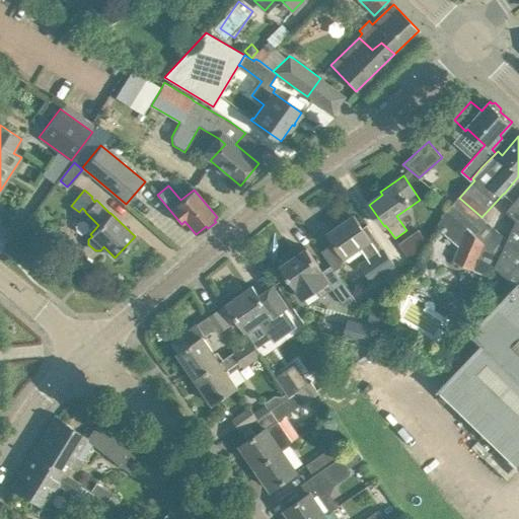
[(518,195),(505,210),(506,211),(515,220),(508,238),(495,268),(515,287),(470,332),(473,335),(457,351),(466,360),(438,389),(518,467),(518,195)]
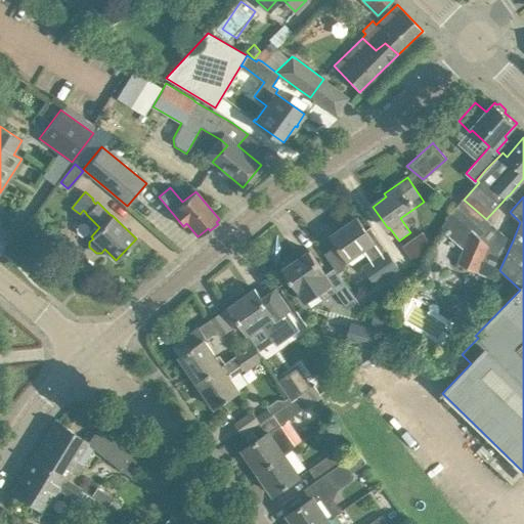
[(450,215),(442,226),(450,233),(448,235),(464,249),(459,263),(478,271),(495,279),(498,270),(499,270),(513,241),(486,219),(464,200),(454,210),(450,215)]
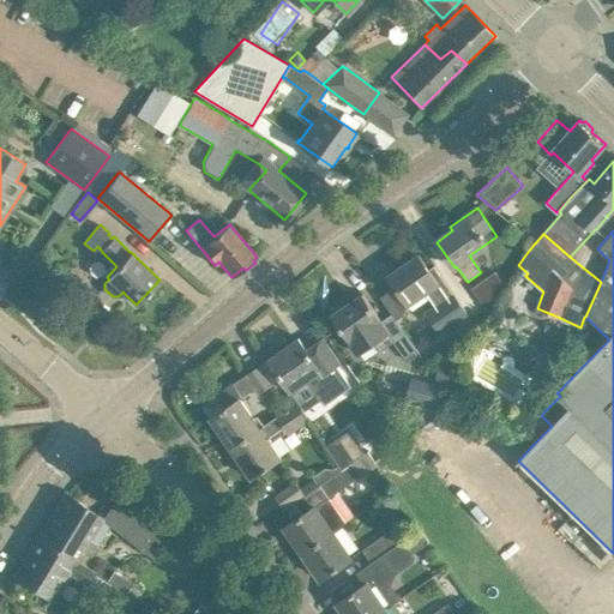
[(396,287),(380,296),(392,313),(396,319),(405,313),(408,305),(427,292),(435,305),(439,309),(450,324),(467,312),(455,294),(453,293),(434,265),(429,269),(419,254),(405,264),(401,262),(392,268),(392,272),(389,276),(396,287)]
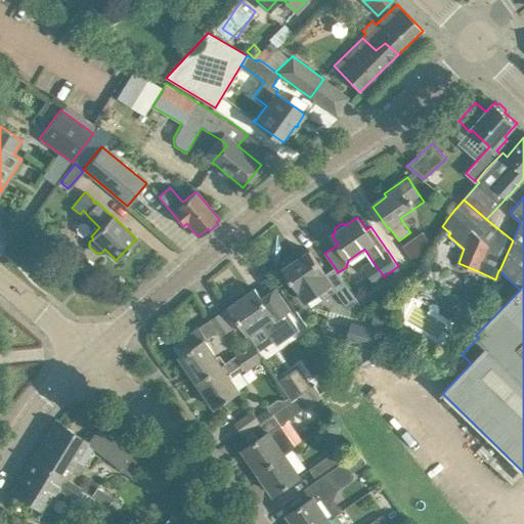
[(420,263),(429,248),(431,244),(423,231),(402,246),(418,267),(420,263)]
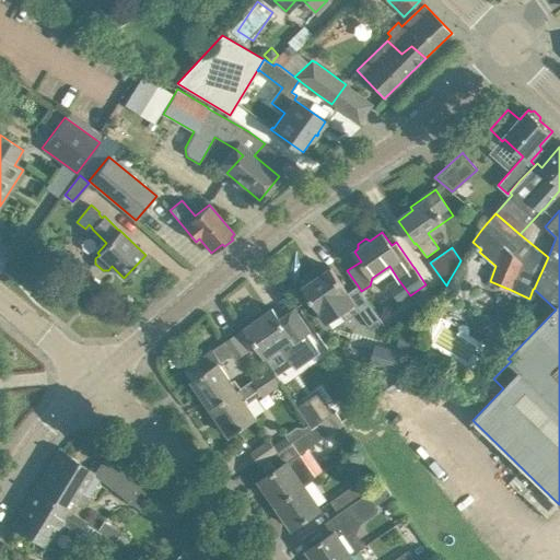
[(458,265),(448,281),(457,287),(464,280),(467,270),(458,265)]
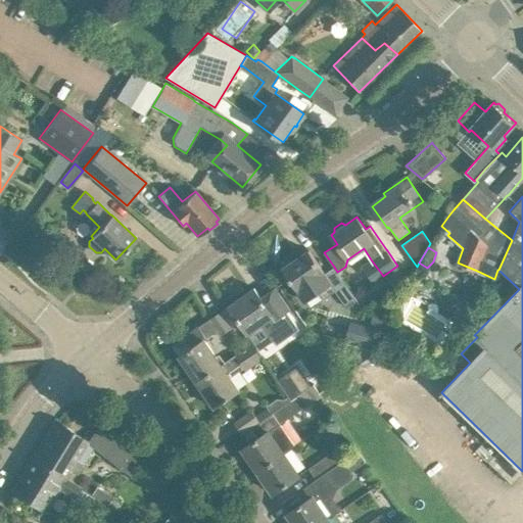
[(344,304),(355,297),(337,272),(334,267),(325,273),(310,250),(283,269),(303,298),(317,289),(324,299),(335,291),(344,304)]
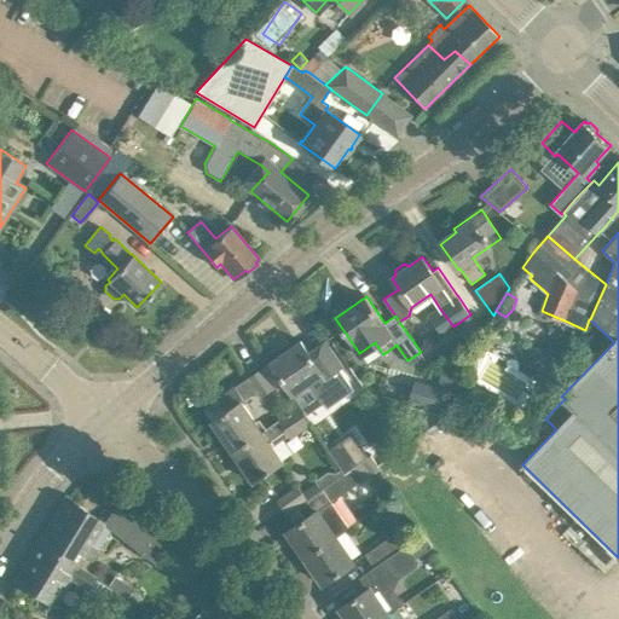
[(340,369),(345,365),(327,340),(310,352),(301,341),(271,362),(284,382),(293,394),(310,383),(323,403),(336,394),(340,400),(354,389),(340,369)]
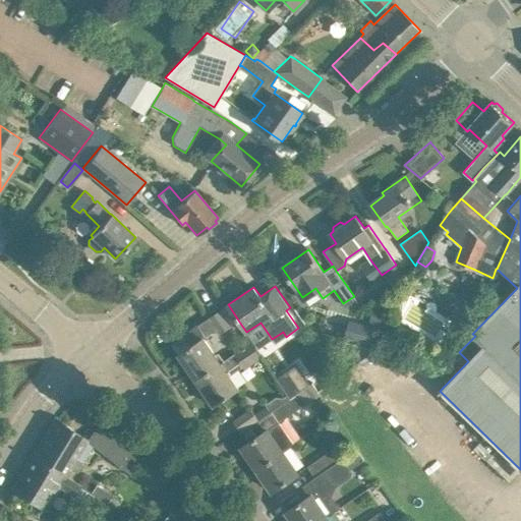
[(221,362),(204,338),(217,329),(221,334),(231,327),(221,310),(171,343),(178,354),(196,380),(221,362)]
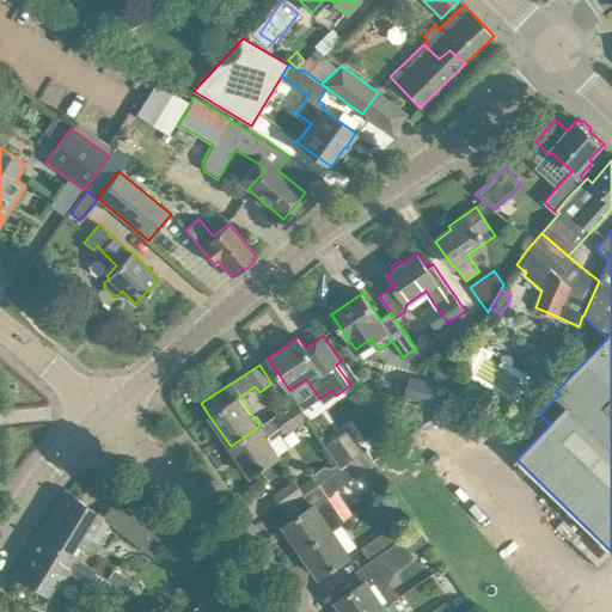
[(441,385),(410,377),(405,395),(435,403),(441,385)]
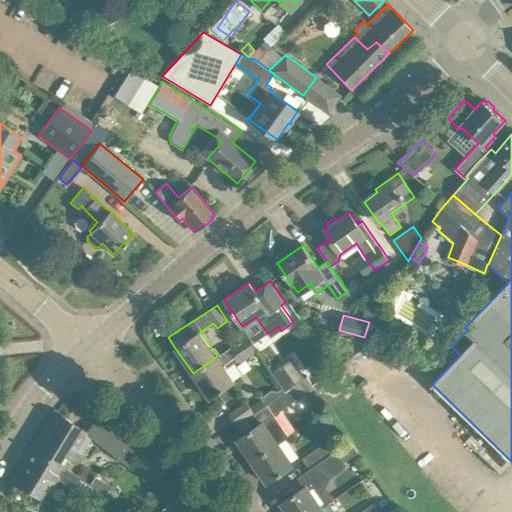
[(193,373),(210,399),(234,382),(225,369),(239,359),(241,363),(258,351),(247,335),(230,346),(230,347),(217,356),(193,373)]
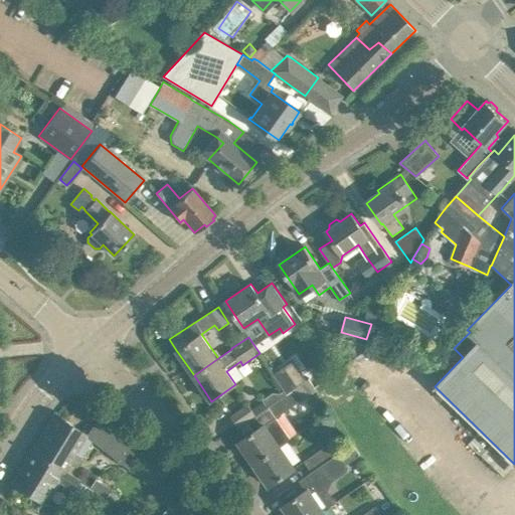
[(287,393),(306,379),(293,360),(273,373),(285,390),(287,393)]
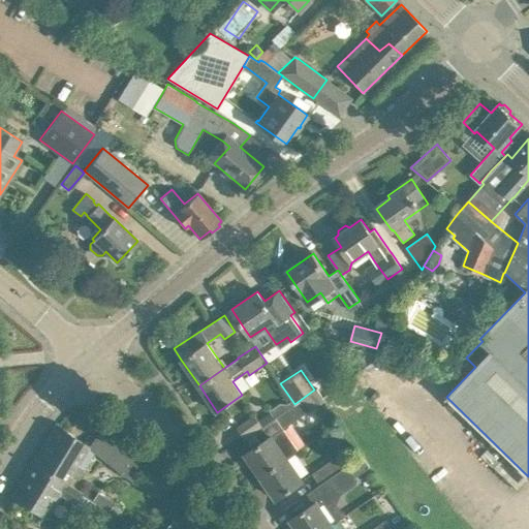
[(325,401),(319,393),(316,390),(314,390),(294,404),(258,429),(272,421),(279,431),(272,436),(246,454),(261,476),(287,459),(299,450),(283,429),(310,410),(311,411),(325,401)]
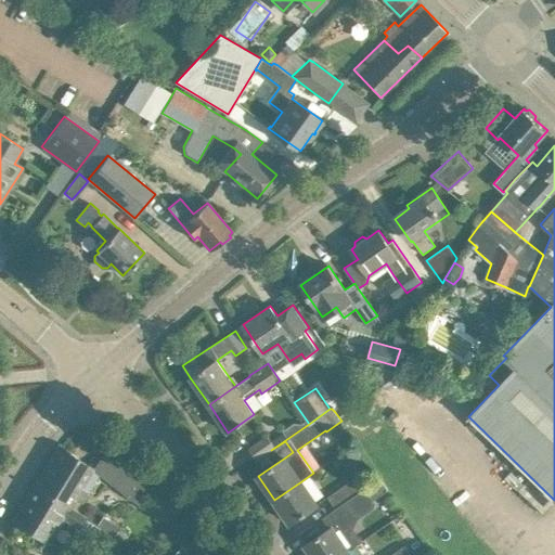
[(268,435),(248,449),(256,460),(271,450),(288,438),(284,433),(272,441),(268,435)]
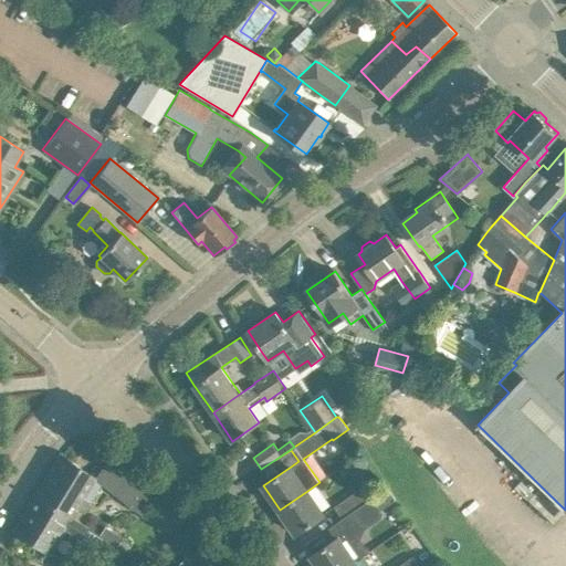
[(95,478),(62,456),(60,453),(34,494),(72,517),(76,509),(82,512),(101,483),(143,516),(155,499),(144,490),(107,463),(95,478)]
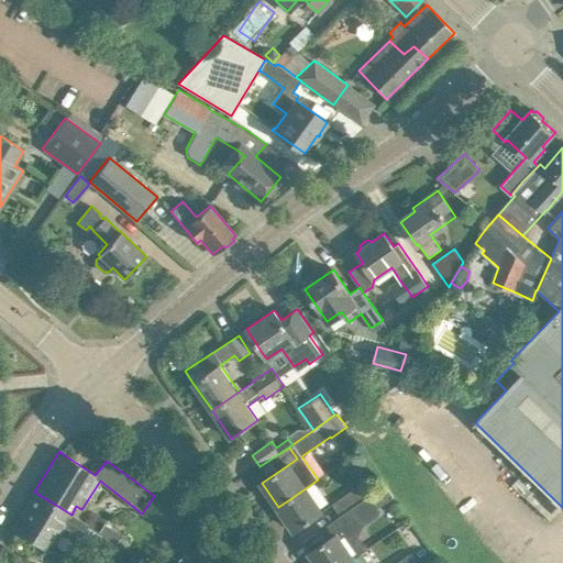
[(371,495),(363,483),(332,504),(341,516),(368,497),(371,495)]
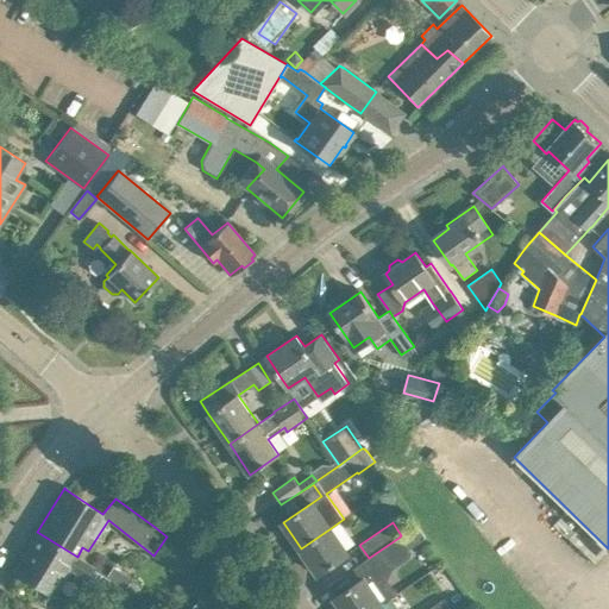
[(301,548),(319,575),(349,553),(331,528),(301,548)]
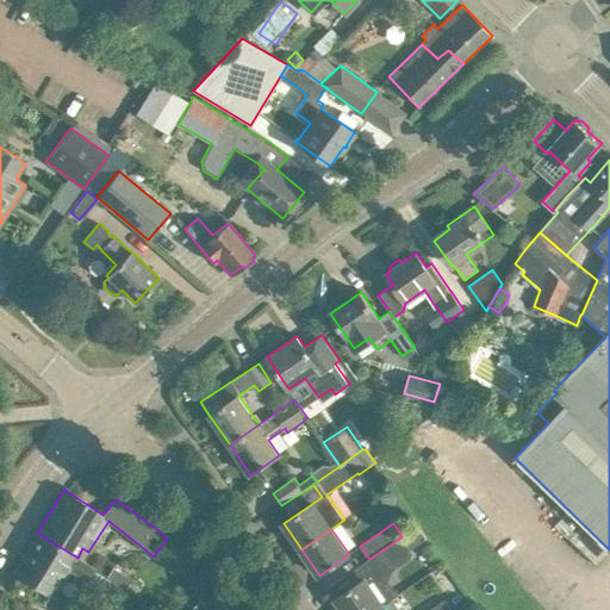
[(87,580),(95,568),(78,558),(37,533),(13,572),(53,597),(69,570),(87,580)]
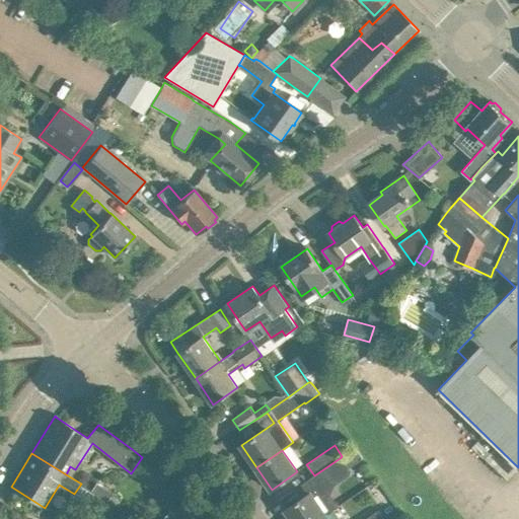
[(291,518),(318,518),(325,514),(337,507),(327,494),(334,486),(330,482),(348,469),(340,458),(314,475),(320,485),(285,509),(291,518)]
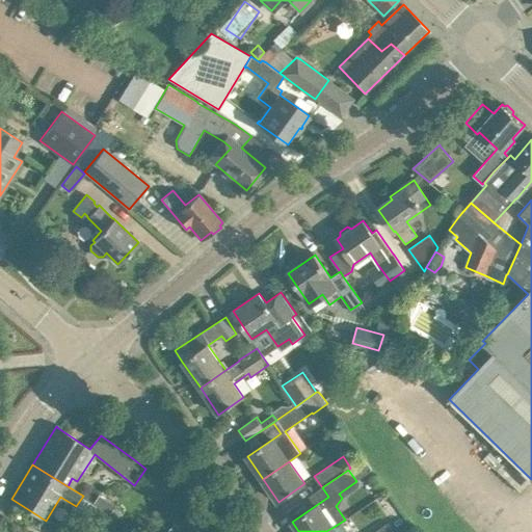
[(110,531),(118,517),(104,508),(104,509),(96,505),(86,521),(105,531),(110,531)]
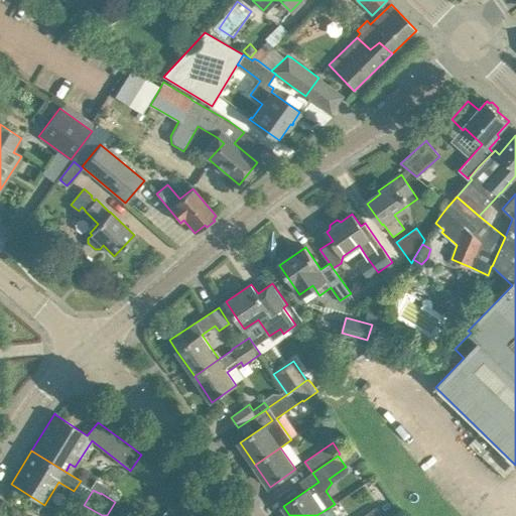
[(382,515),(376,507),(362,515),(382,515)]
